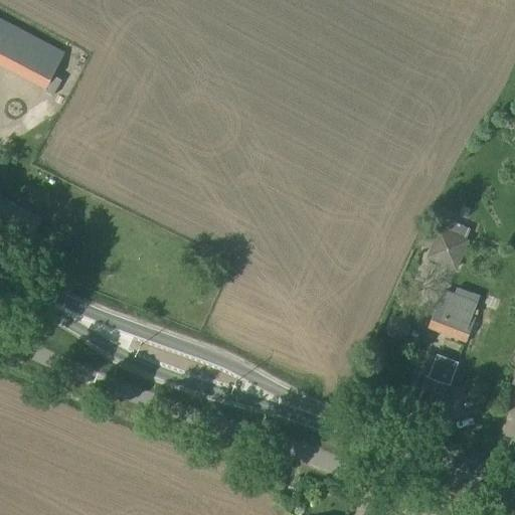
[(50,46),(31,82),(44,90),(63,52),(50,46)]
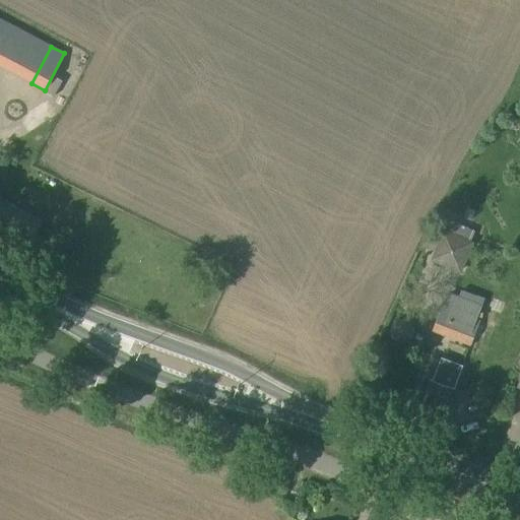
[(0,237),(28,252),(44,223),(0,199),(0,237)]
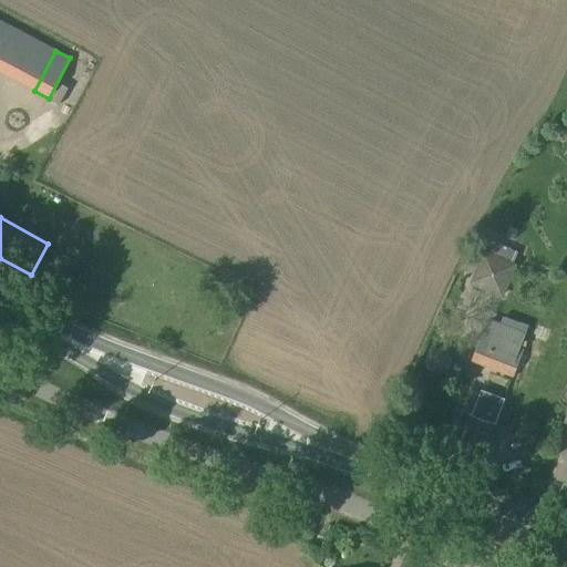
[(502,299),(516,266),(482,251),(468,285),(502,299)]
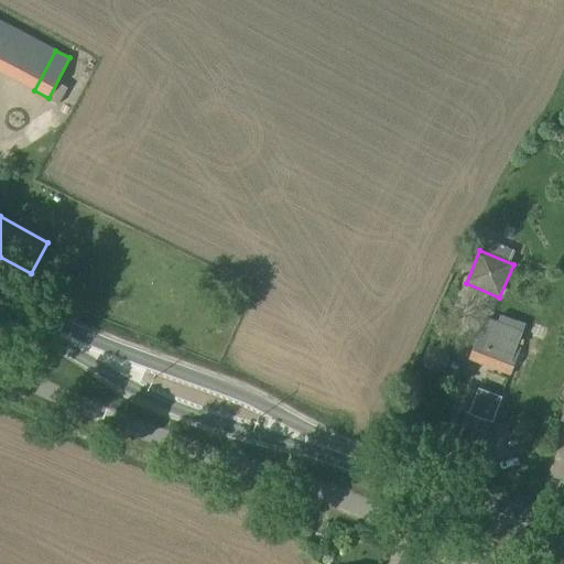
[(509,377),(520,348),(478,333),(467,360),(509,377)]
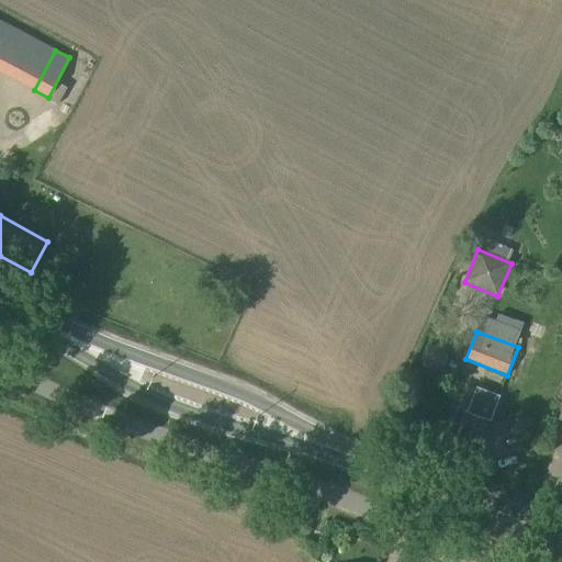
[(491,420),(499,397),(474,388),(465,412),(464,411),(448,451),(475,462),(492,420),(491,420)]
